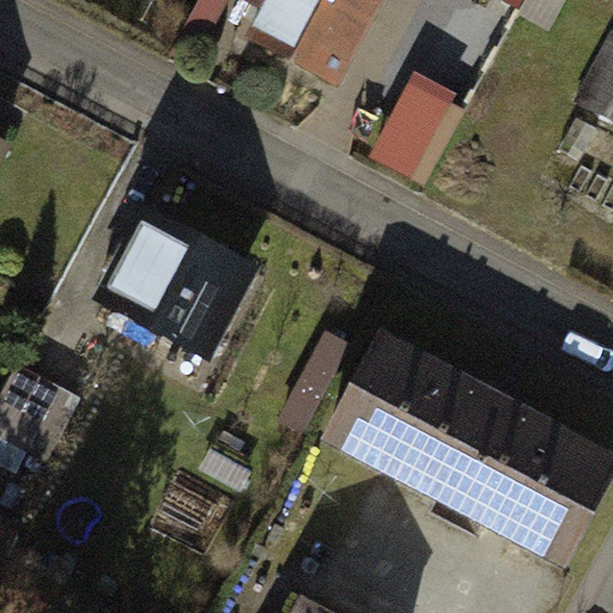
[(272,0),(252,40),(339,85),(384,0),(272,0)]
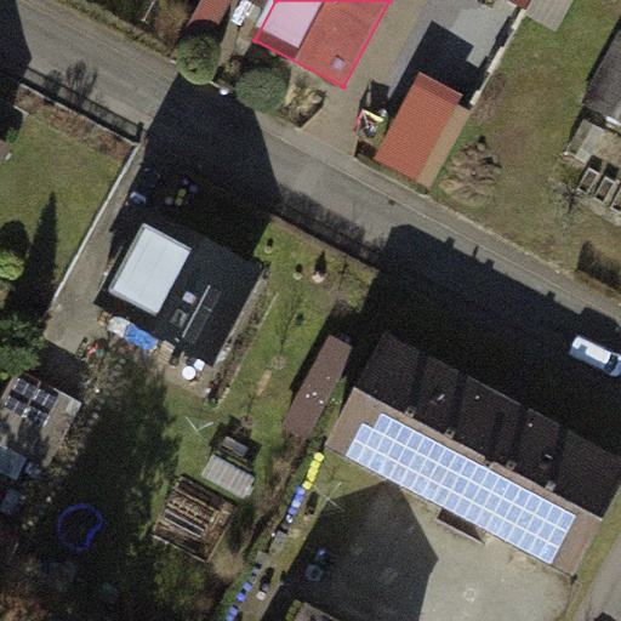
[(620,55),(610,74),(620,80),(620,55)]
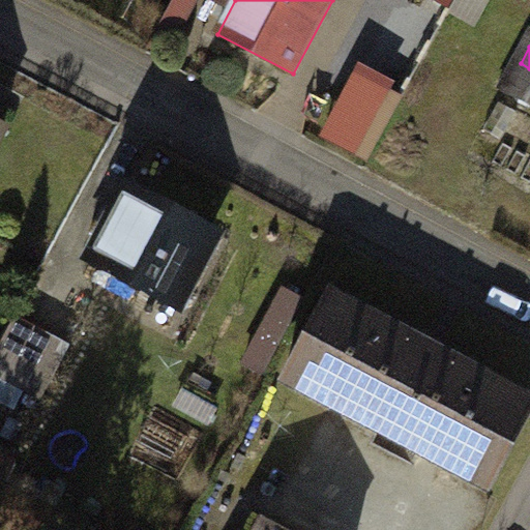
[(529,68),(521,63),(505,93),(529,106),(529,68)]
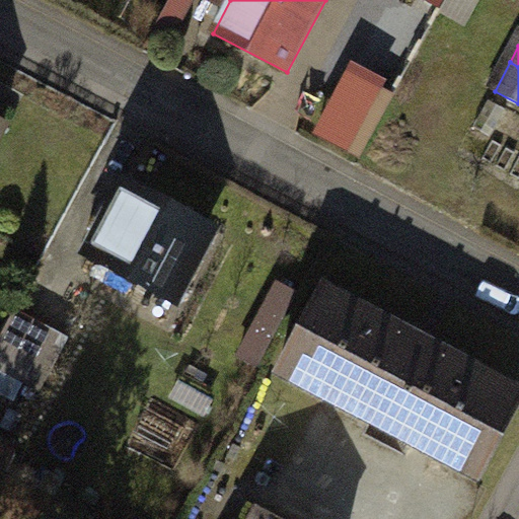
[(350,75),(322,129),(363,149),(390,95),(350,75)]
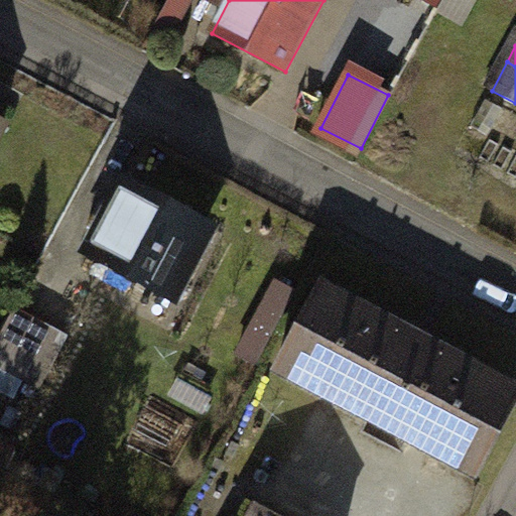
[(217,226),(124,176),(87,246),(179,294),(217,226)]
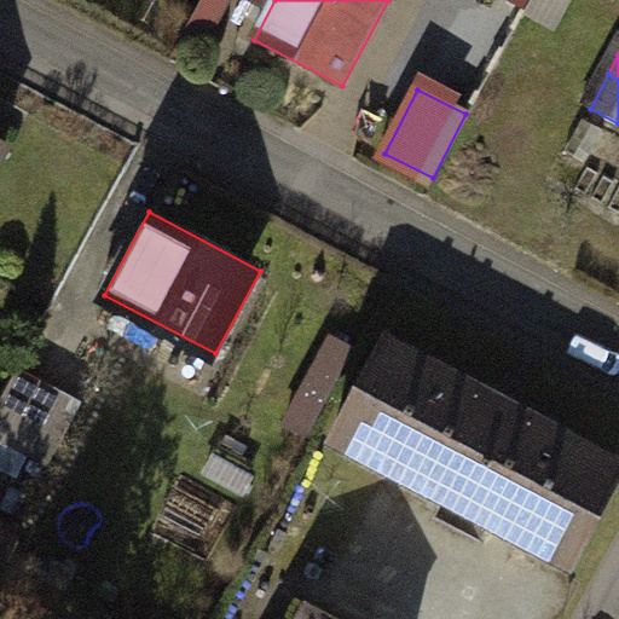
[(618,466),(391,345),(334,450),(566,574),(618,475),(618,466)]
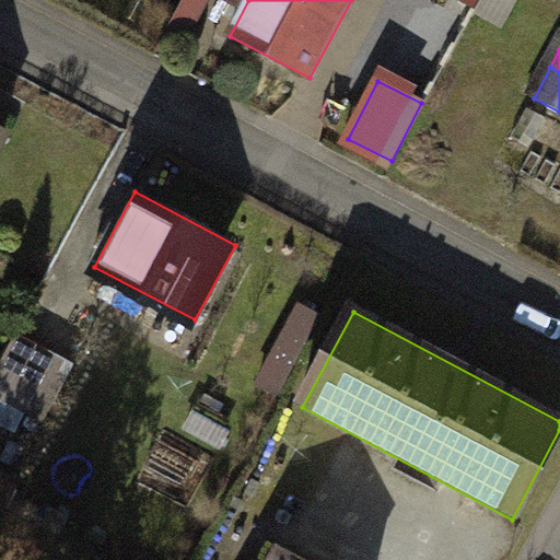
[(72,362),(23,339),(0,387),(0,395),(46,417),(72,362)]
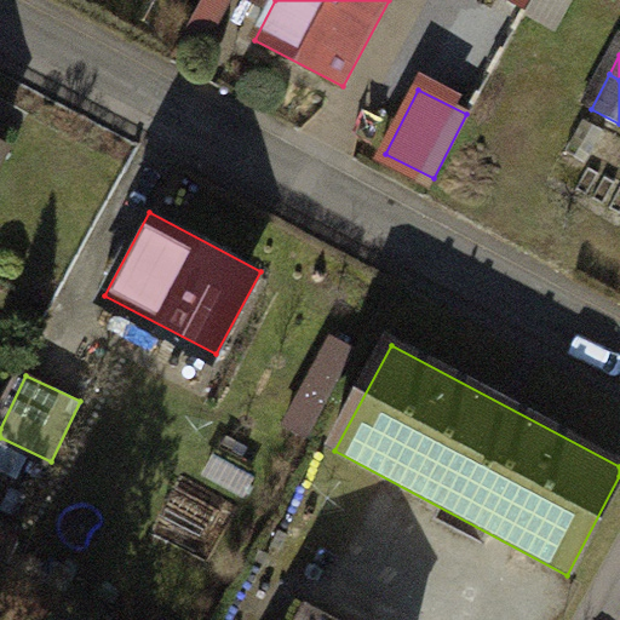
[(343,619),(291,593),(276,619),(343,619)]
